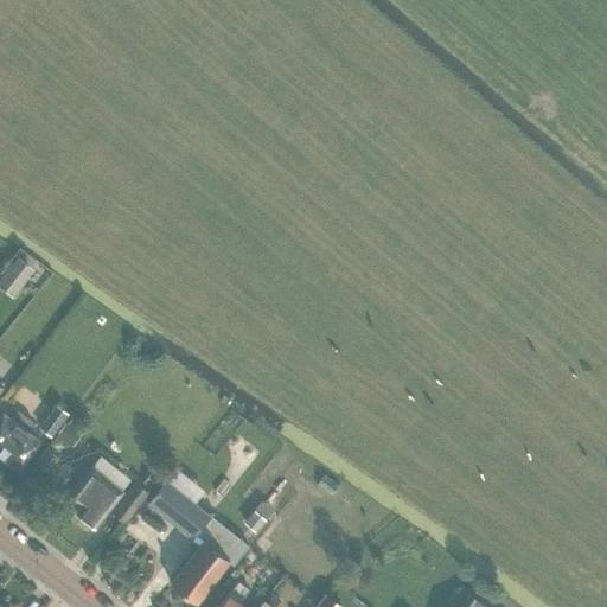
[(0,279),(0,286),(10,294),(31,267),(24,262),(17,257),(0,279)]
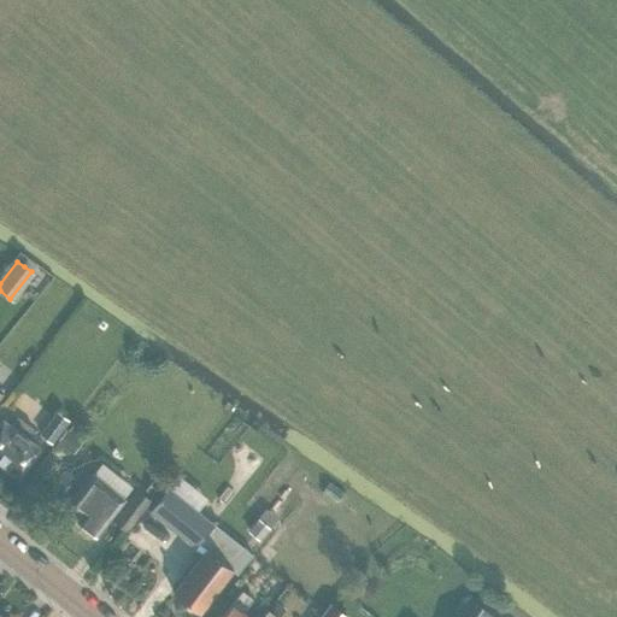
[(15,385),(3,375),(0,378),(0,397),(5,400),(15,385)]
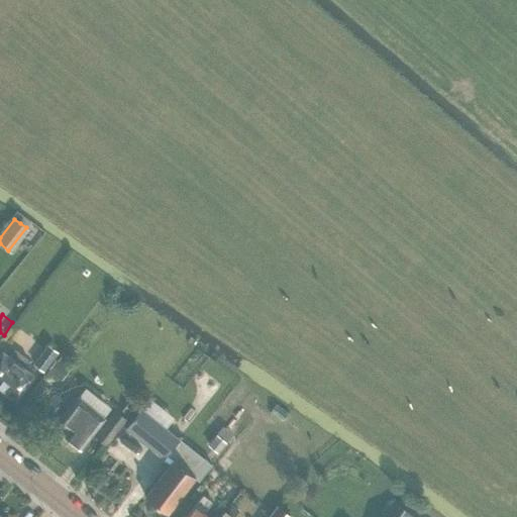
[(55,356),(43,348),(33,363),(43,371),(55,356)]
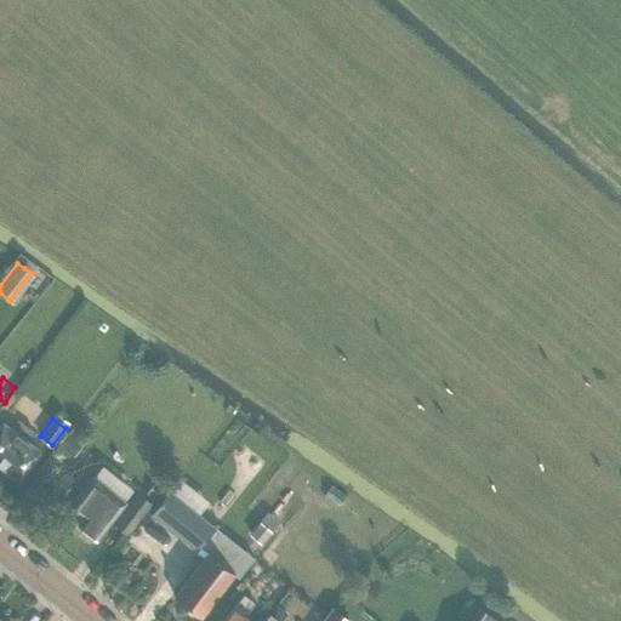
[(11,428),(3,422),(0,425),(0,465),(18,478),(40,450),(28,442),(34,433),(18,420),(11,428)]
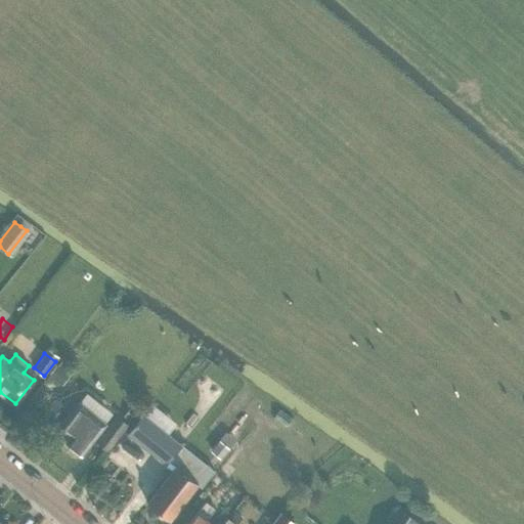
[(56,364),(48,376),(62,386),(71,375),(66,370),(70,365),(61,360),(58,365),(56,364)]
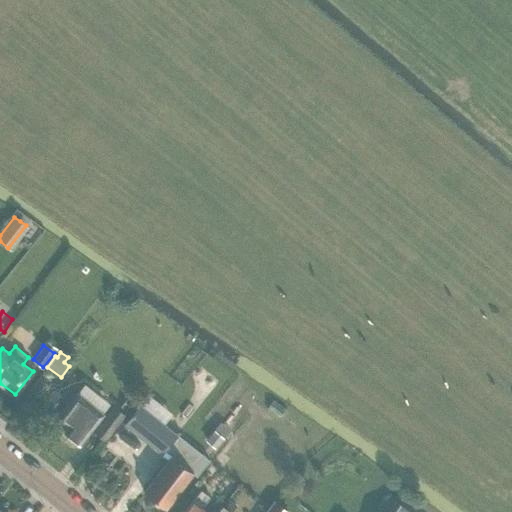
[(55,407),(63,397),(47,385),(39,395),(55,407)]
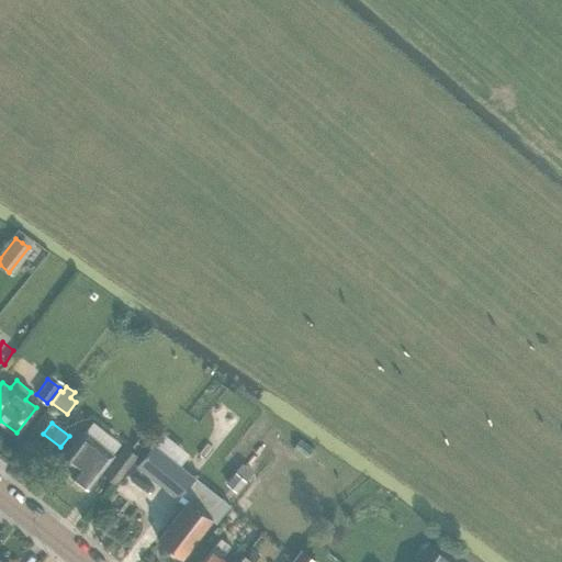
[(105,436),(96,428),(90,436),(83,431),(63,457),(76,467),(70,474),(87,487),(113,453),(100,444),(105,436)]
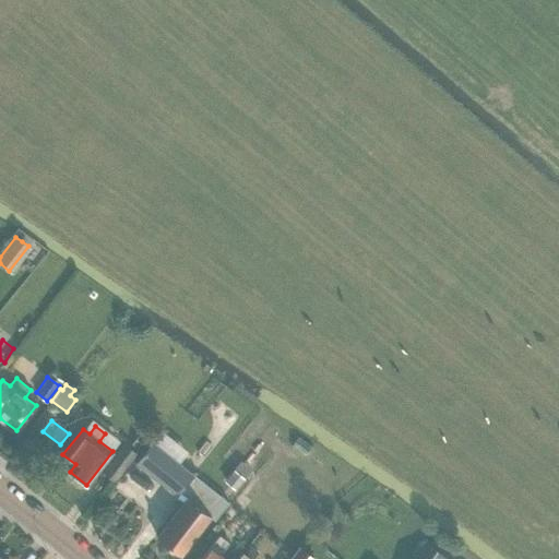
[(152,442),(135,463),(176,497),(179,491),(193,475),(152,442)]
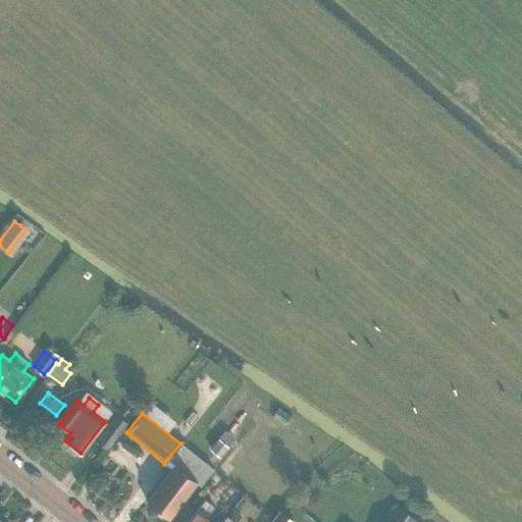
[(116,414),(96,440),(107,450),(127,423),(116,414)]
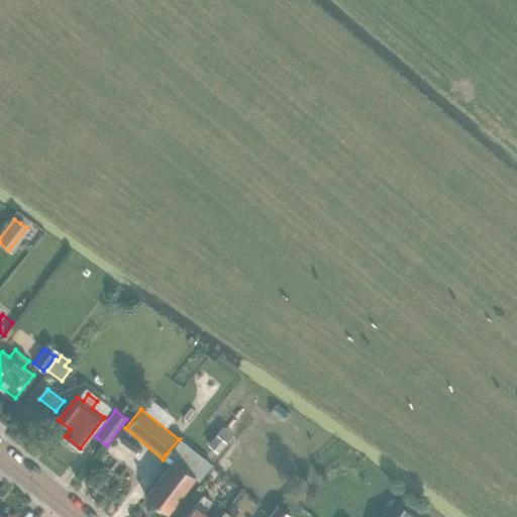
[(215,435),(207,444),(217,453),(226,442),(216,434),(215,435)]
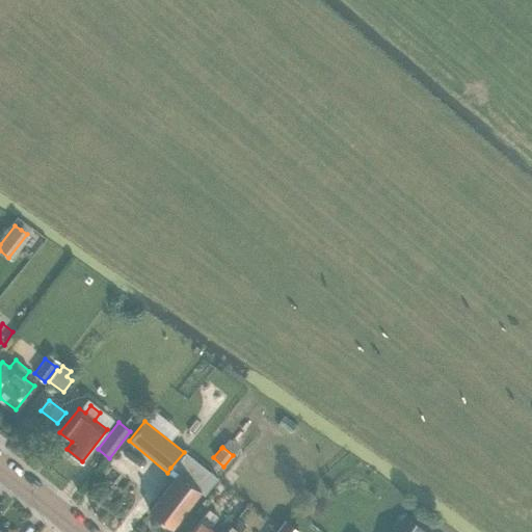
[(214,482),(206,475),(208,471),(184,452),(170,468),(182,477),(174,487),(169,484),(149,511),(171,528),(192,502),(192,503),(200,493),(204,496),(214,482)]
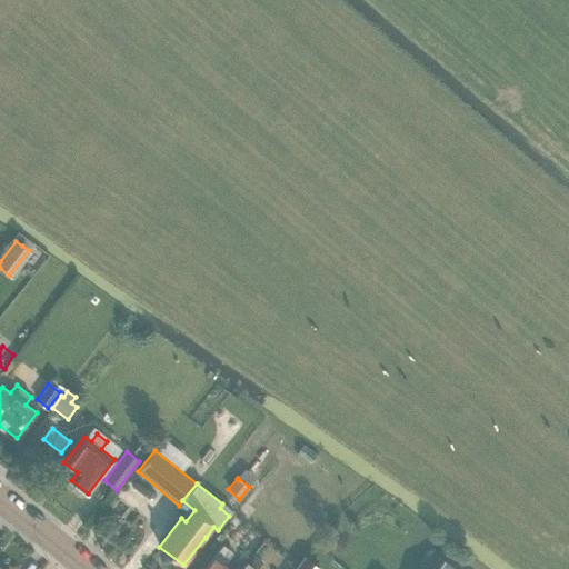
[(231,551),(223,545),(213,557),(213,556),(202,568),(230,568),(222,563),(231,551)]
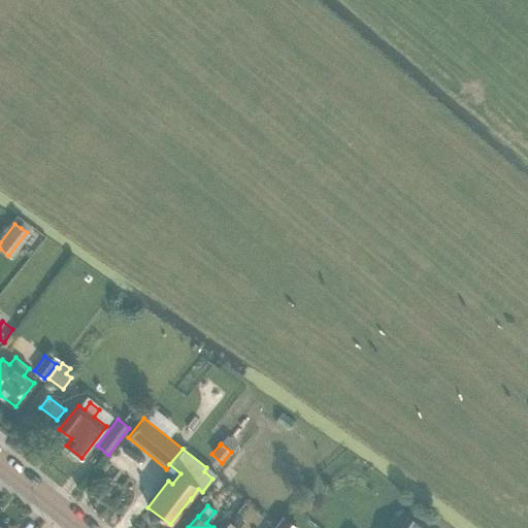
[(235,517),(231,522),(230,523),(237,527),(238,527),(244,522),(236,516),(235,517)]
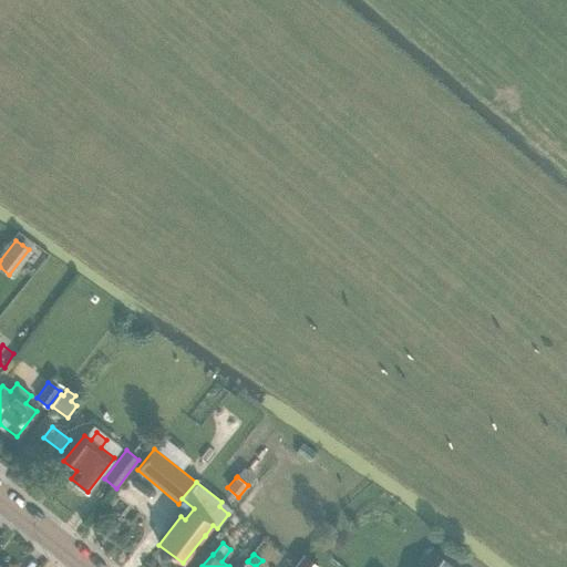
[(278,566),(279,566),(291,566),(296,562),(286,554),(278,566)]
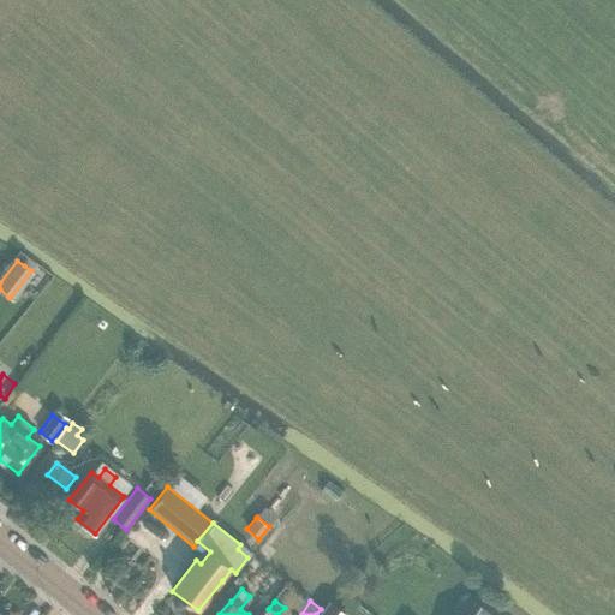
[(322,610),(317,614),(346,614),(328,602),(322,610)]
